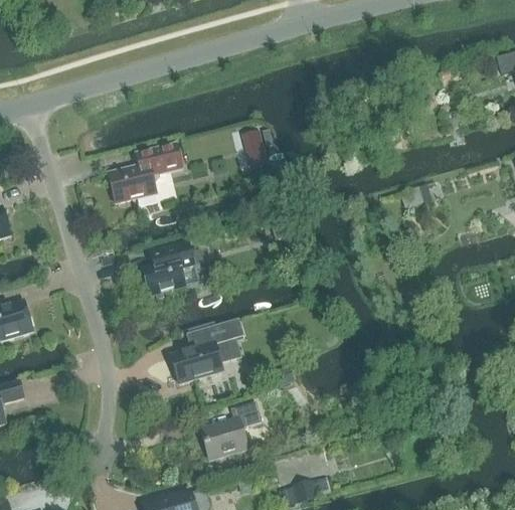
[(514,50),(497,56),(501,71),(514,67),(514,50)]
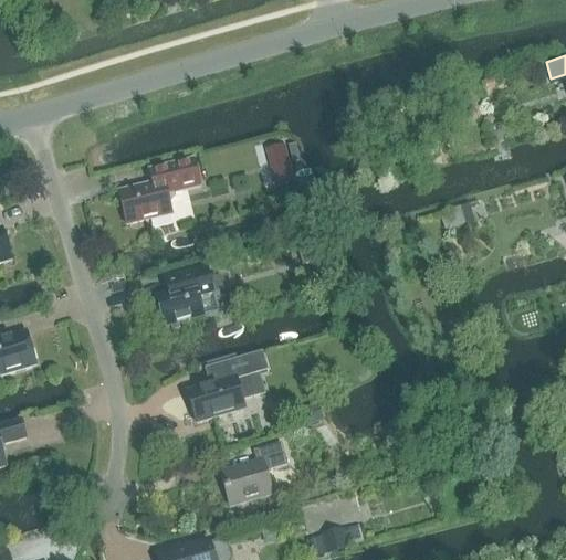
[(471,94),(458,98),(461,112),(474,107),(471,94)]
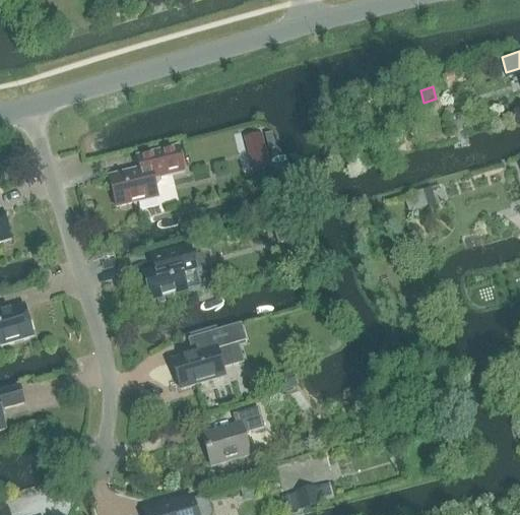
[(262,130),(245,134),(248,146),(265,142),(262,130)]
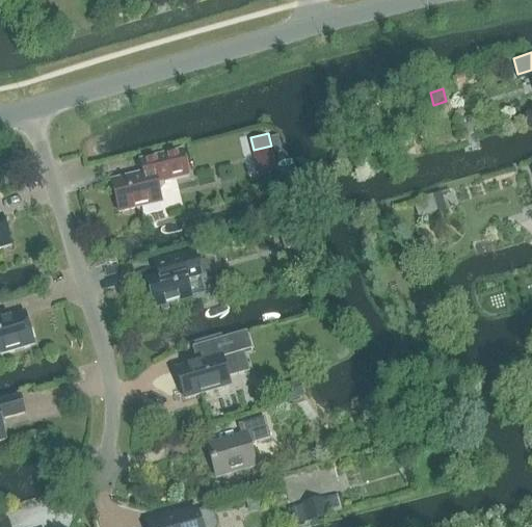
[(139,155),(140,158),(143,170),(111,178),(118,208),(161,199),(158,187),(161,186),(163,185),(164,183),(164,181),(165,178),(189,173),(183,145),(139,155)]
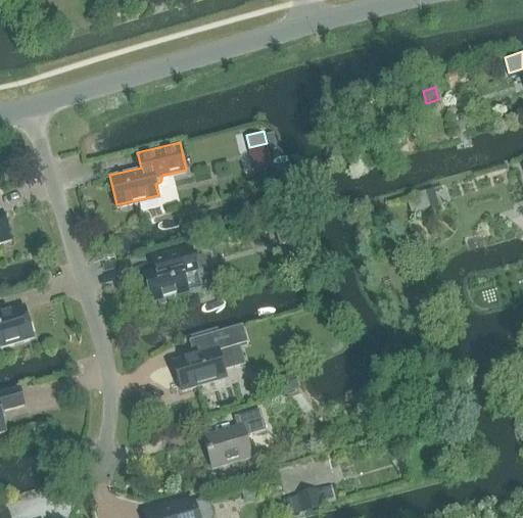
[(423,194),(408,199),(412,210),(427,206),(423,194)]
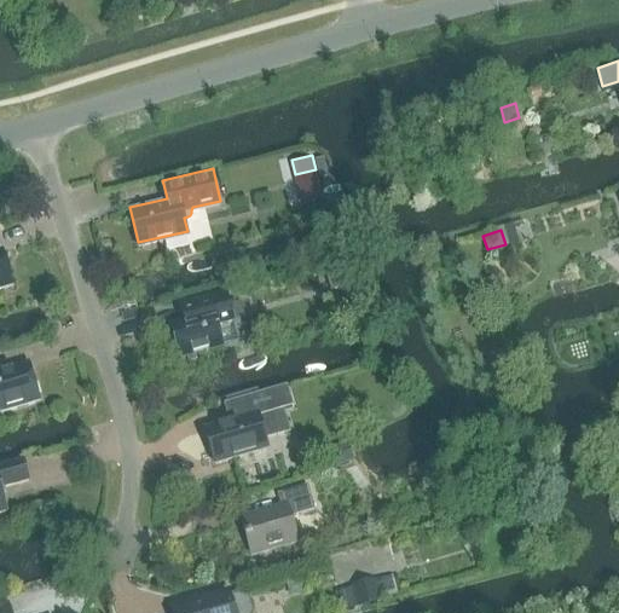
[(0,285),(12,282),(3,248),(0,248),(0,285)]
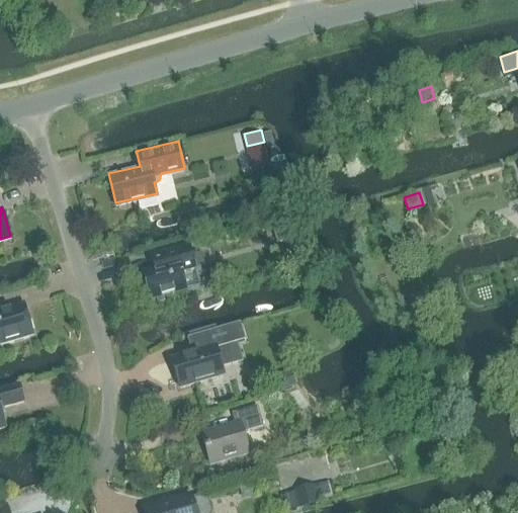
[(161,263),(142,268),(150,296),(156,294),(158,300),(165,298),(164,292),(186,286),(200,282),(195,265),(189,241),(158,250),(161,263)]
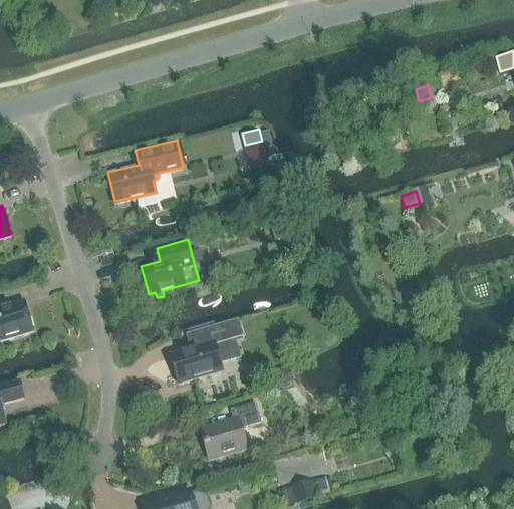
[(2,306),(0,299),(0,337),(32,328),(23,300),(2,306)]
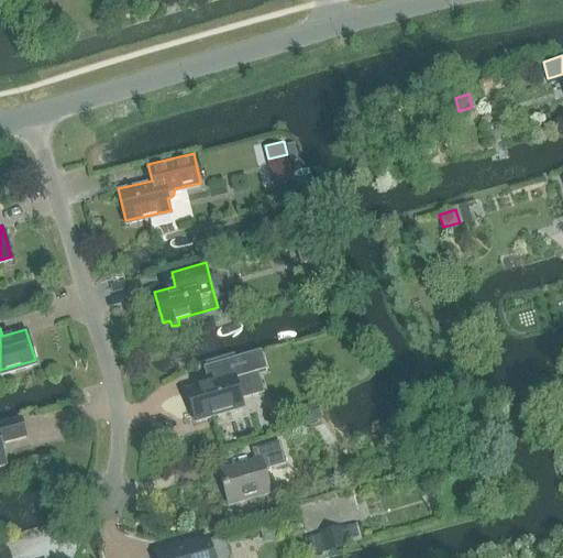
[(208,381),(186,387),(196,419),(243,405),(234,375),(244,373),(256,369),(264,367),(258,348),(239,354),(203,364),(208,381)]
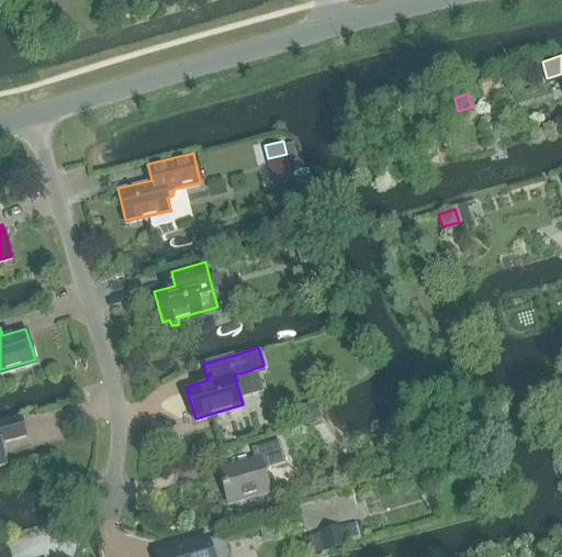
[(561,385),(547,381),(542,396),(560,400),(561,390),(561,385)]
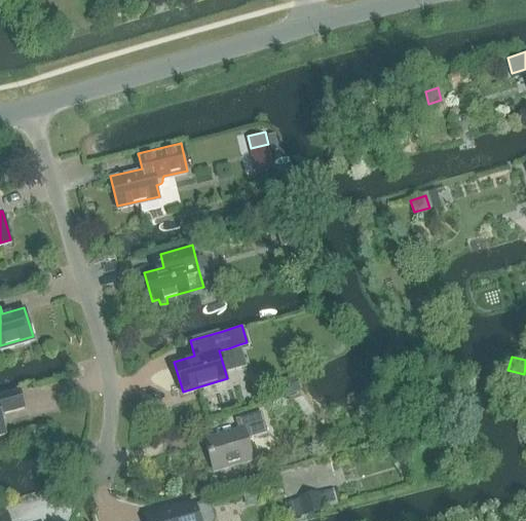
[(0,432),(5,431),(0,411),(0,410),(24,404),(20,388),(0,394),(0,432)]
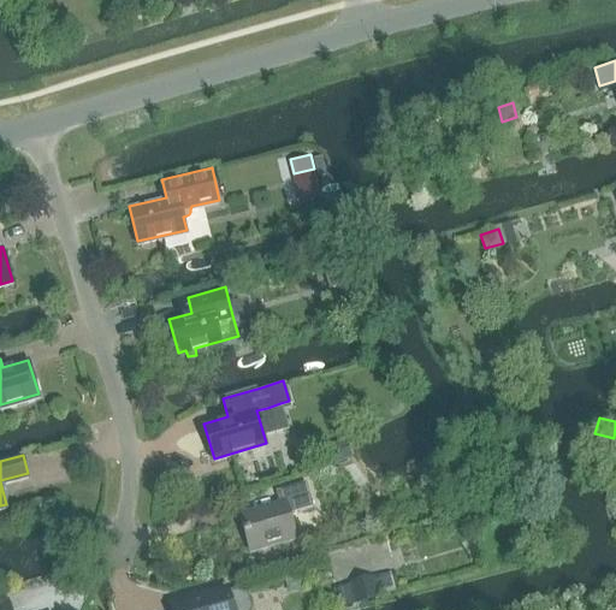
[(250,548),(296,534),(289,510),(313,503),(306,479),(276,487),(280,502),(240,514),(250,548)]
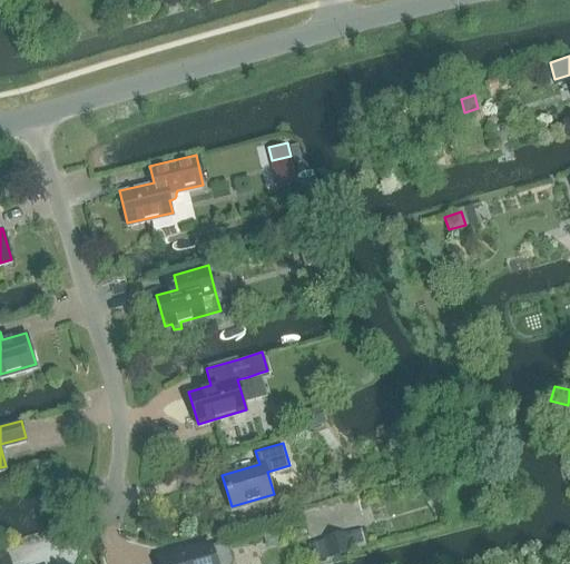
[(324,534),(307,540),(312,558),(330,554),(351,548),(350,547),(366,543),(362,524),(344,528),(324,534)]
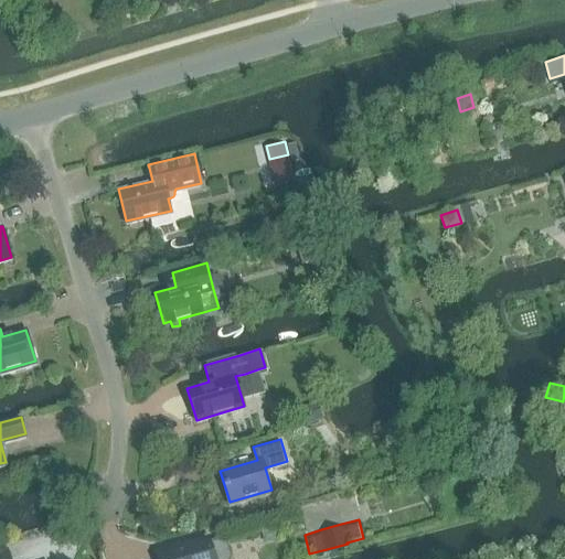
[(275,524),(262,527),(265,539),(278,536),(275,524)]
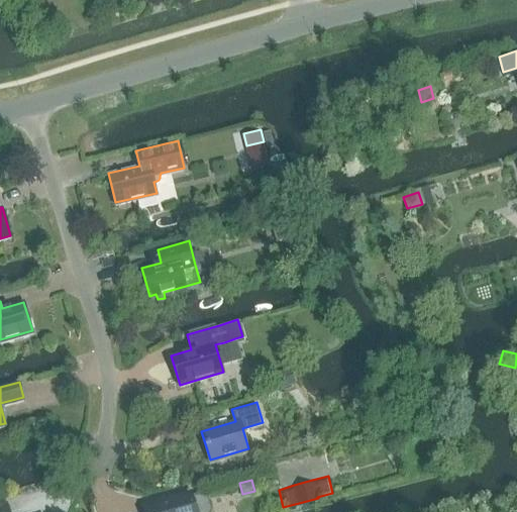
[(190,491),(143,504),(145,511),(211,511),(212,509),(209,499),(204,496),(199,494),(192,496),(190,491)]
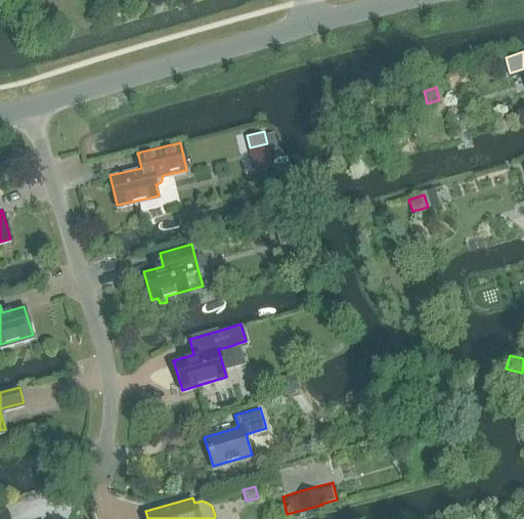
[(10,518),(7,508),(0,509),(0,518),(10,518)]
